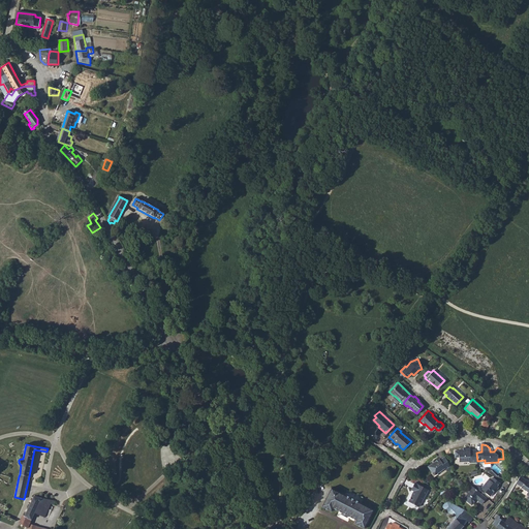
[(470,464),(477,463),(477,461),(476,453),(476,450),(470,450),(470,448),(465,448),(465,450),(459,450),(456,452),(456,458),(460,458),(460,461),(470,462),(470,464)]
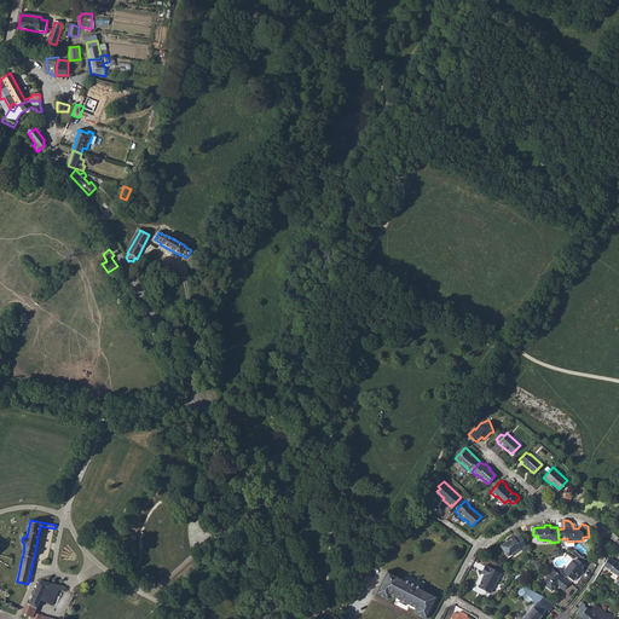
[(521,550),(527,547),(521,536),(515,539),(514,538),(508,542),(505,542),(505,544),(501,547),(504,554),(512,553),(513,555),(521,549),(521,550)]
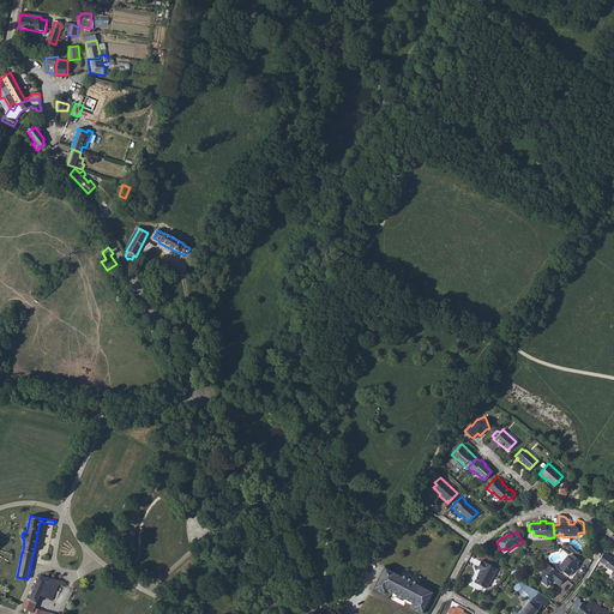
[(569,557),(560,566),(567,575),(573,569),(575,570),(578,565),(577,564),(581,560),(572,553),(569,557)]
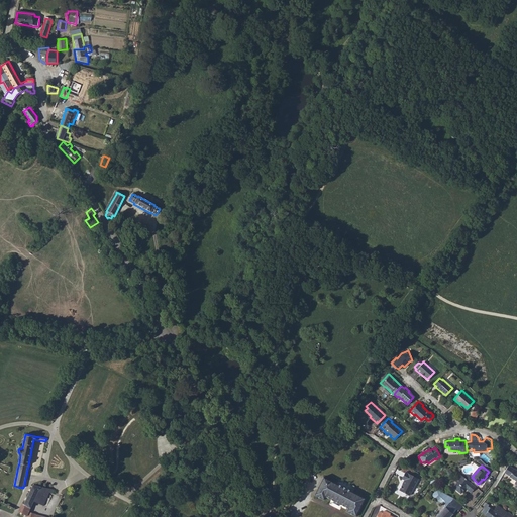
[(516,484),(516,469),(516,470),(510,466),(506,473),(511,477),(516,481),(516,484),(516,485),(516,484)]
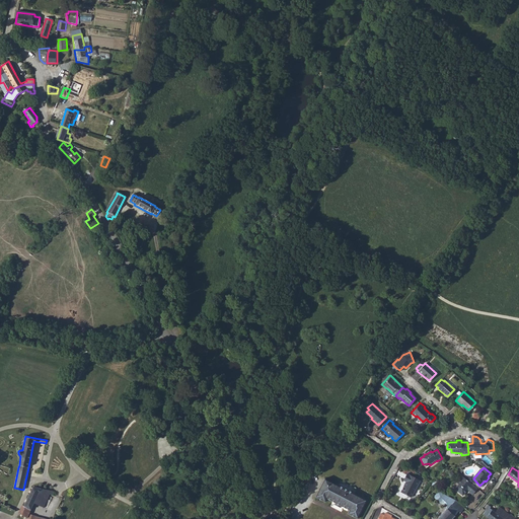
[(408,482),(402,491),(413,497),(422,479),(408,473),(404,480),(408,482)]
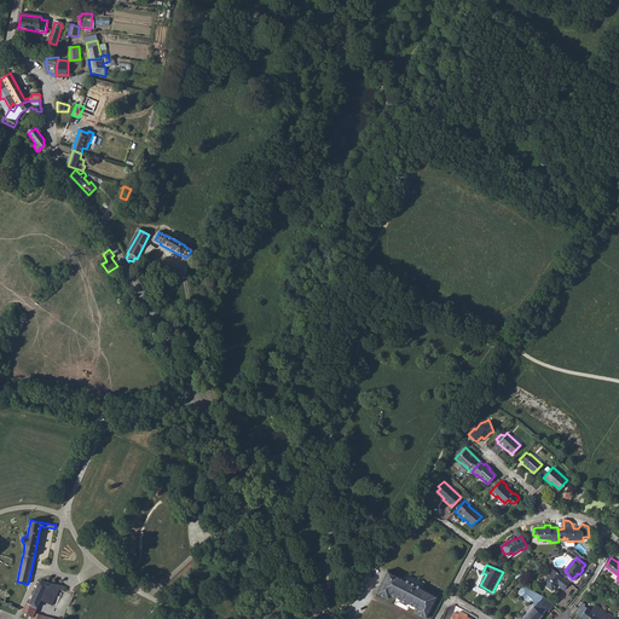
[(563,589),(568,583),(551,568),(544,576),(545,577),(542,583),(551,591),(556,584),(563,589)]
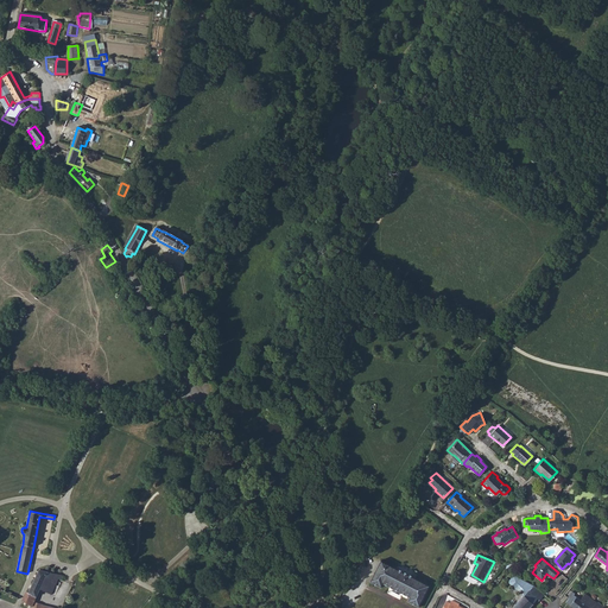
[(384,562),(372,583),(382,589),(385,586),(394,590),(393,593),(400,596),(400,594),(409,599),(407,602),(418,607),(430,586),(384,562)]
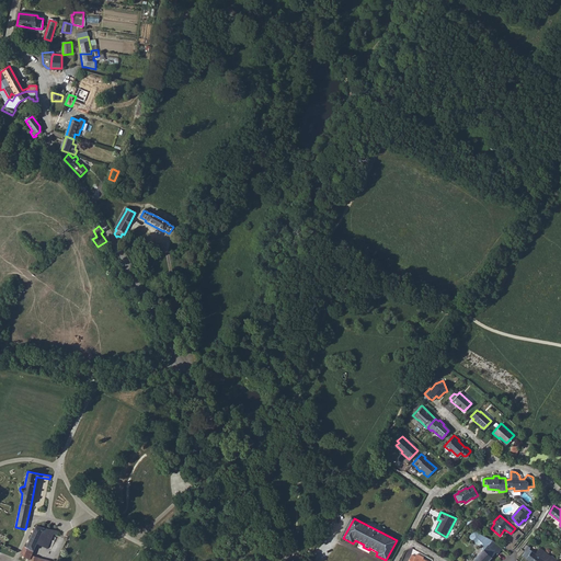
[(24,547),(20,554),(30,560),(37,545),(47,549),(54,535),(58,536),(59,530),(36,526),(33,534),(26,547),(24,547)]
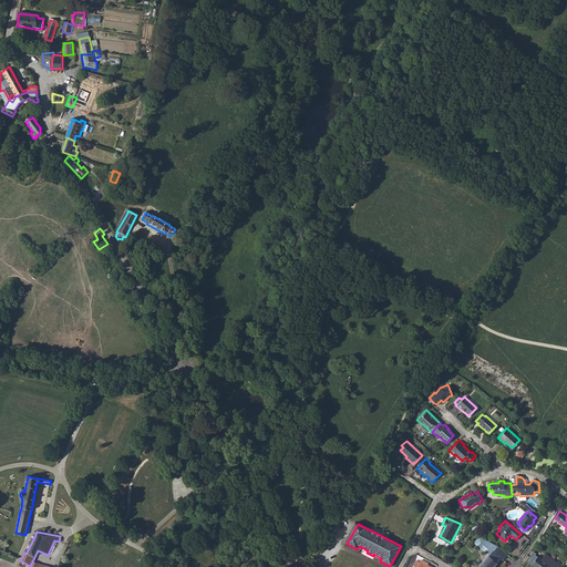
[(497,545),(483,538),(481,536),(475,543),(490,556),(478,566),(493,566),(503,556),(505,557),(507,555),(500,547),(497,545)]
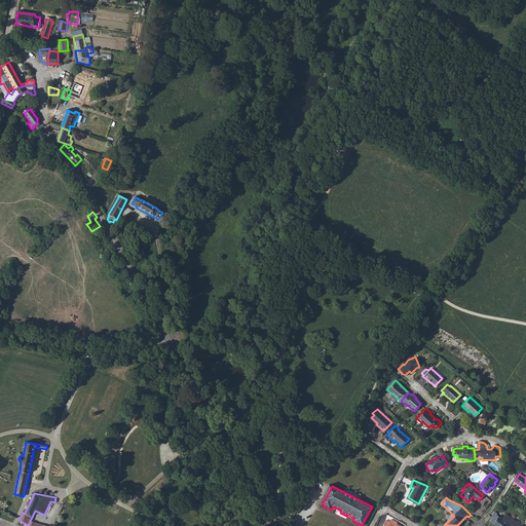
[(494,521),(492,524),(494,525),(522,525),(524,524),(520,521),(519,522),(509,515),(505,520),(497,515),(493,520),(494,521)]
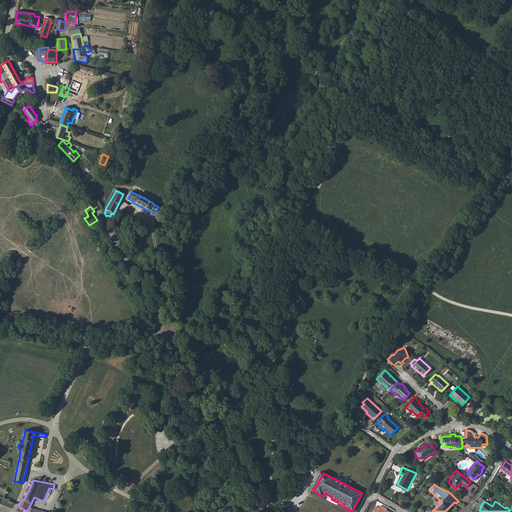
All buildings are outlined.
